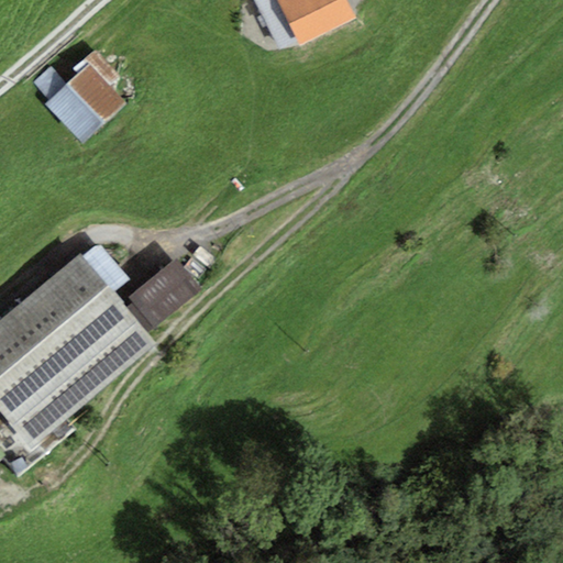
[(276,0),(253,0),(279,52),(298,42),(276,0)]
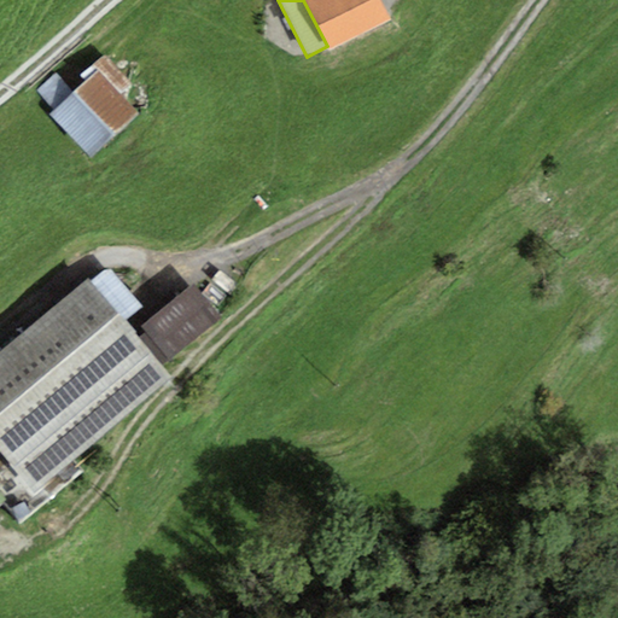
[(303,0),(327,46),(330,51),(390,21),(379,0),(303,0)]
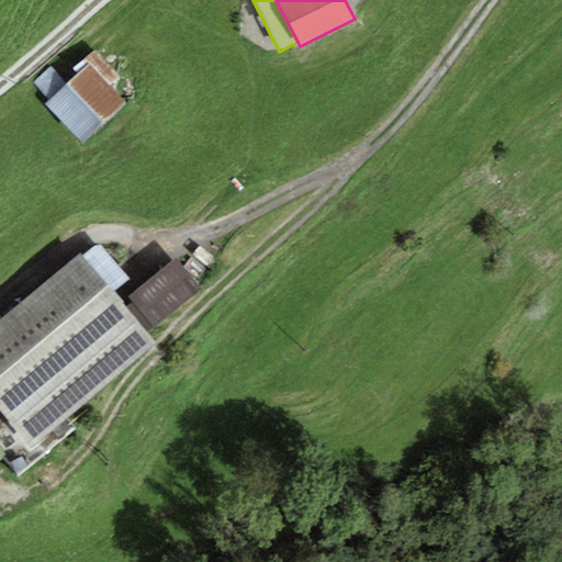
[(127,104),(109,85),(119,76),(94,49),(72,70),(77,75),(45,104),(83,146),(127,104)]
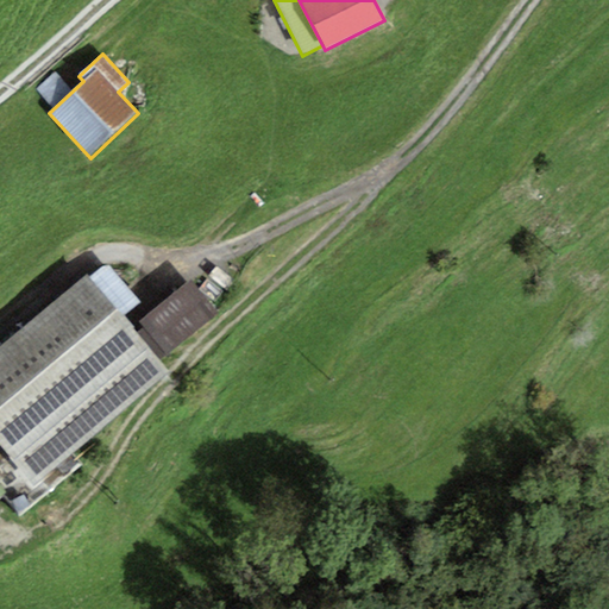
[(106,264),(89,278),(121,318),(139,303),(106,264)]
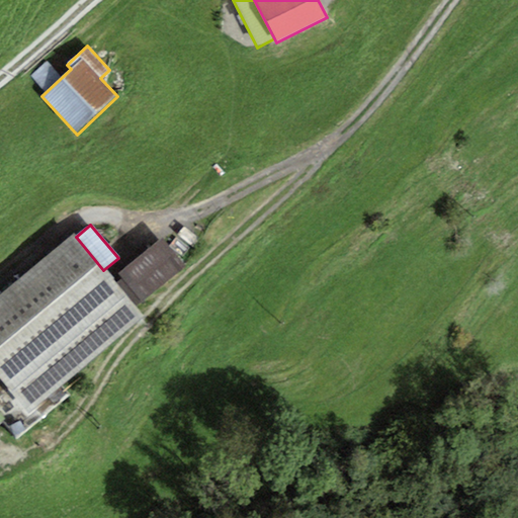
[(0,376),(29,412),(143,317),(136,308),(112,279),(103,270),(76,237),(73,233),(0,293),(0,376)]
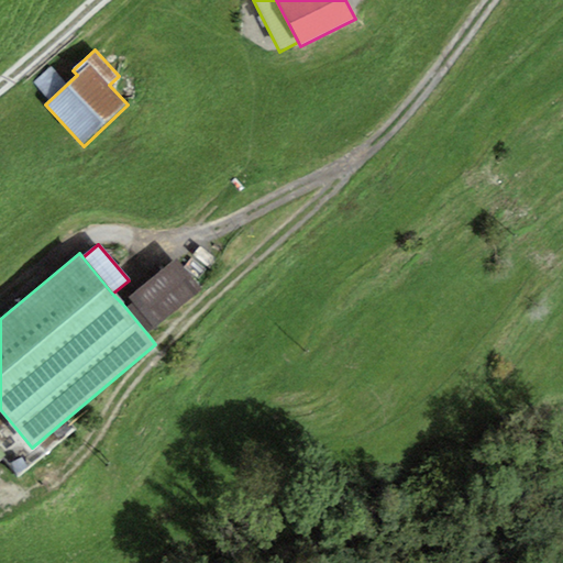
[(177,260),(122,304),(147,334),(202,290),(177,260)]
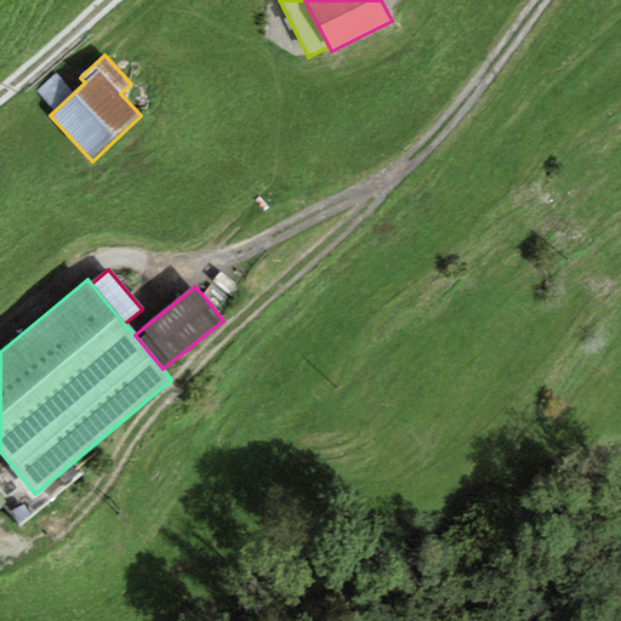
All buildings are outlined.
